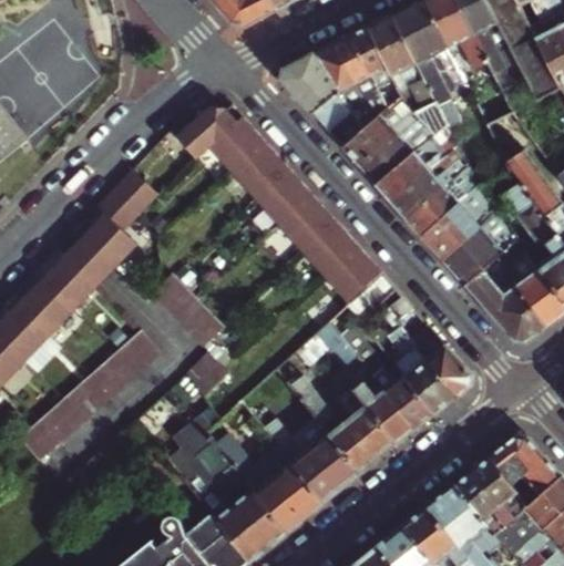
[(244,26),(276,9),(270,0),(211,0),(233,23),(244,26)]
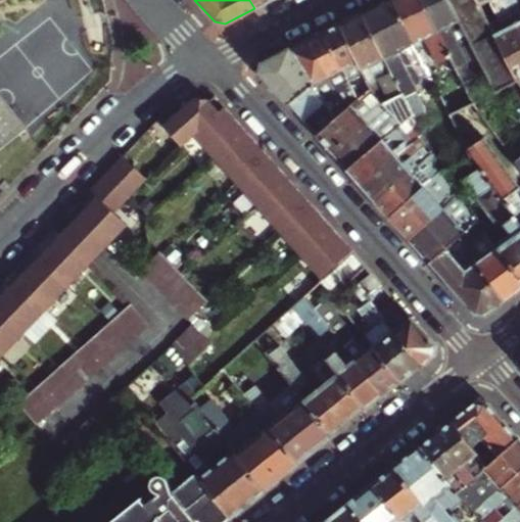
[(249,0),(254,8),(271,0),(249,0)]
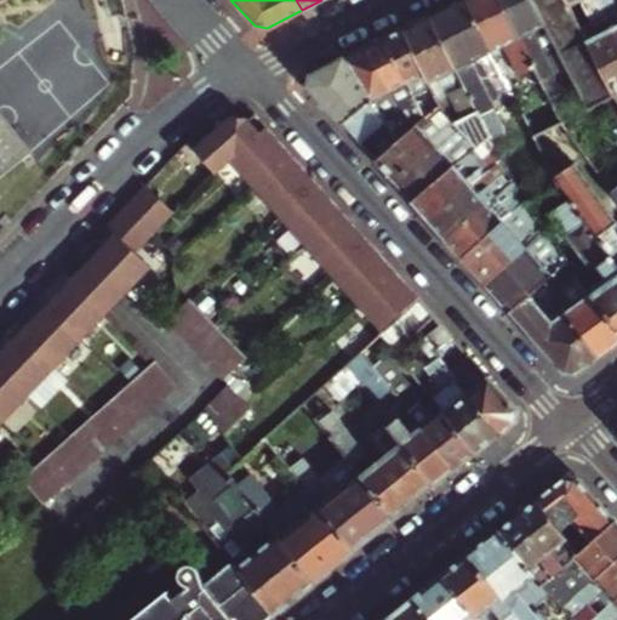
[(490,106),(512,96),(491,52),(464,0),(456,0),(428,13),(487,134),(489,138),(501,132),(502,129),(490,106)]
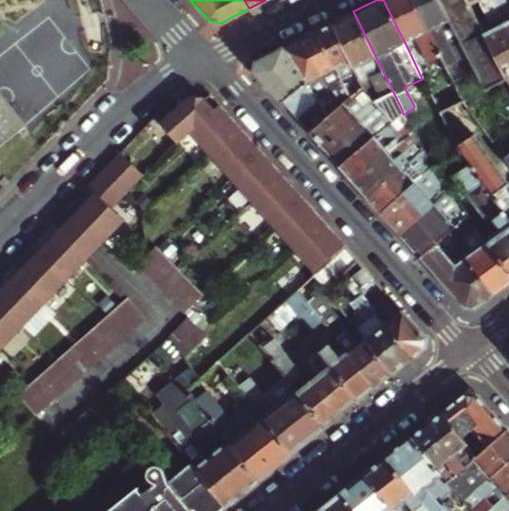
[(383,0),(405,43),(418,36),(417,40),(434,74),(446,68),(444,65),(412,0),(383,0)]
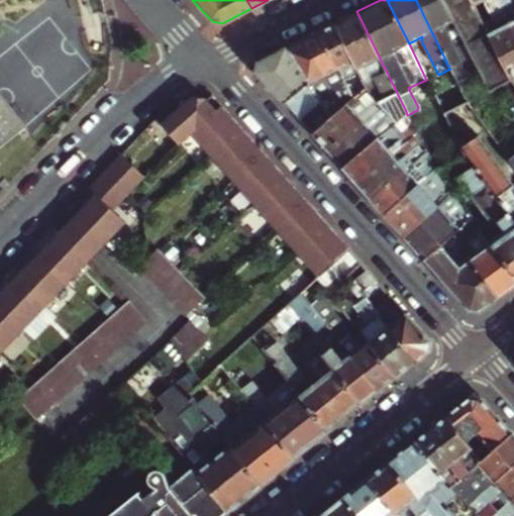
[(464,41),(442,0),(416,0),(448,66),(461,60),(454,45),(464,41)]
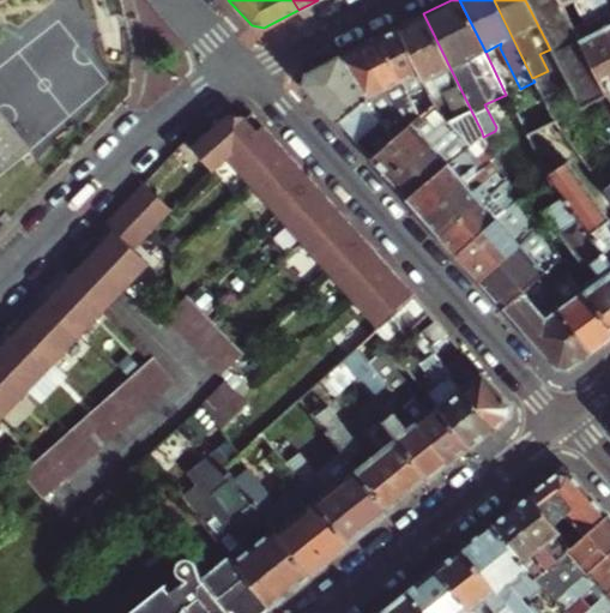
[(560,0),(525,0),(550,49),(568,83),(580,107),(586,103),(604,95),(609,102),(609,22),(605,25),(585,35),(580,38),(575,30),(569,18),(562,4),(560,0)]
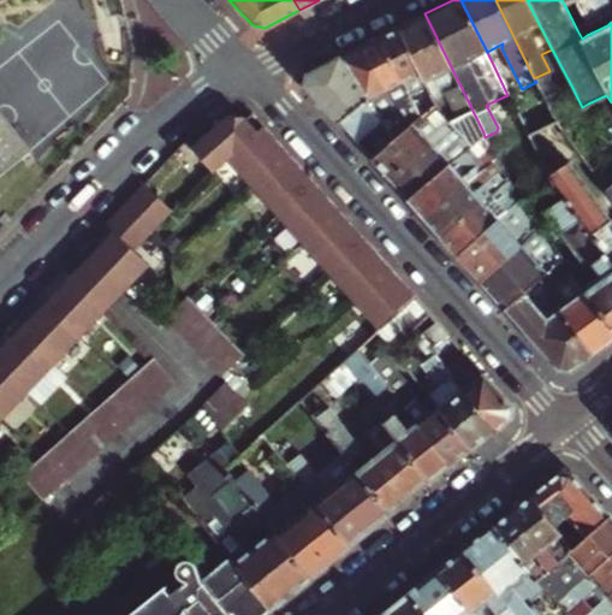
[(593,0),(562,0),(564,4),(570,0),(580,0),(586,11),(583,12),(589,24),(583,28),(587,35),(607,25),(593,0)]
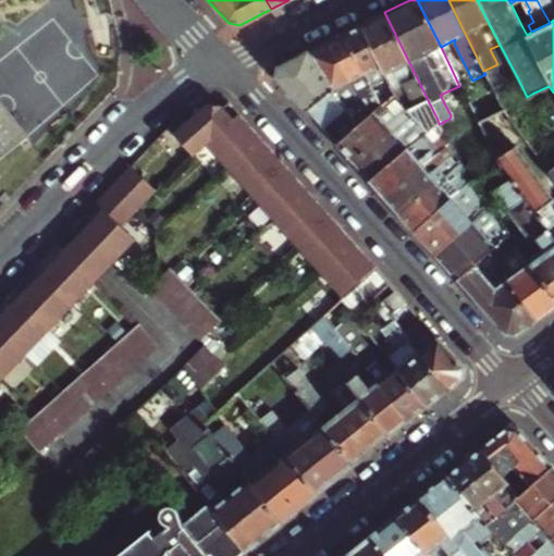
[(516,0),(511,3),(517,16),(528,11),(530,10),(525,0),(516,0)]
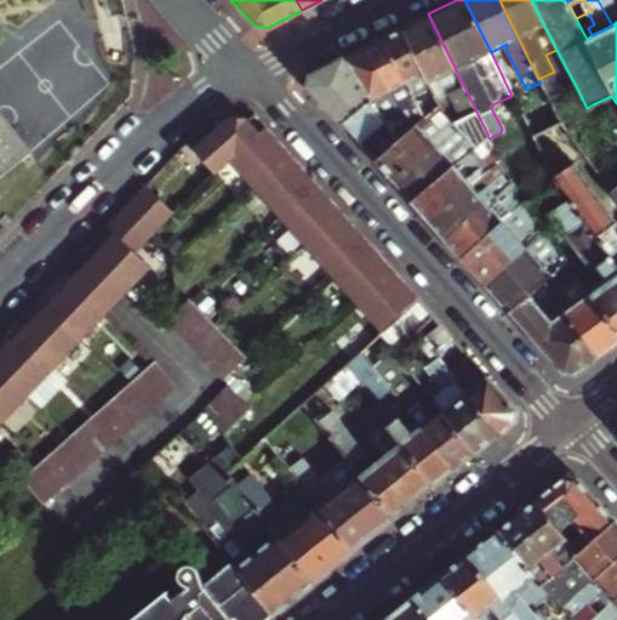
[(616,0),(598,0),(612,26),(616,22),(616,0)]
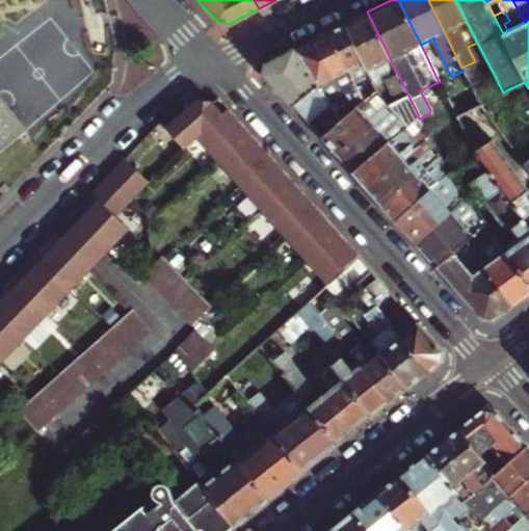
[(388,103),(391,106),(406,125),(418,114),(367,11),(344,24),(369,75),(372,80),(374,85),(387,80),(393,91),(398,94),(388,103)]
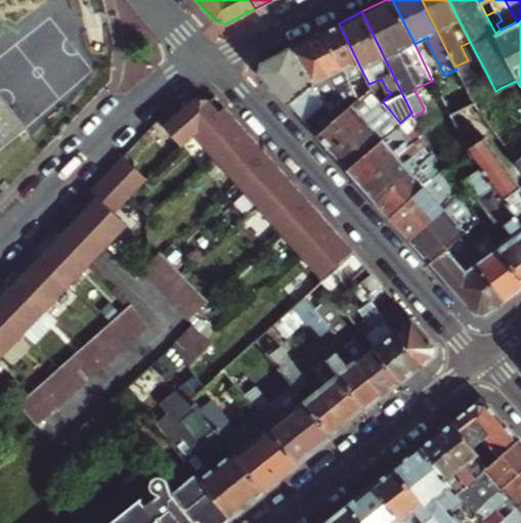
[(339,24),(324,31),(349,81),(363,74),(339,24)]
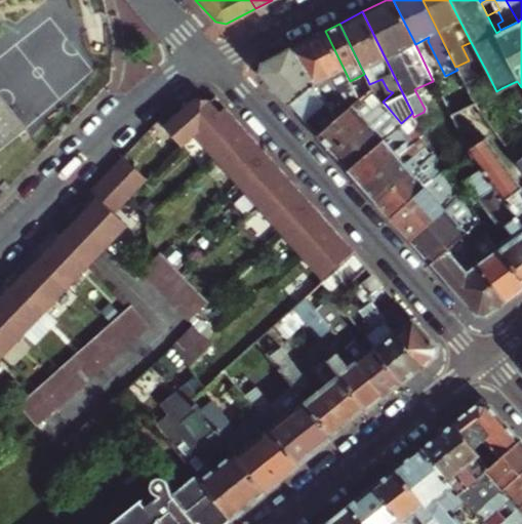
[(497,24),(492,26),(496,33),(500,30),(497,24)]
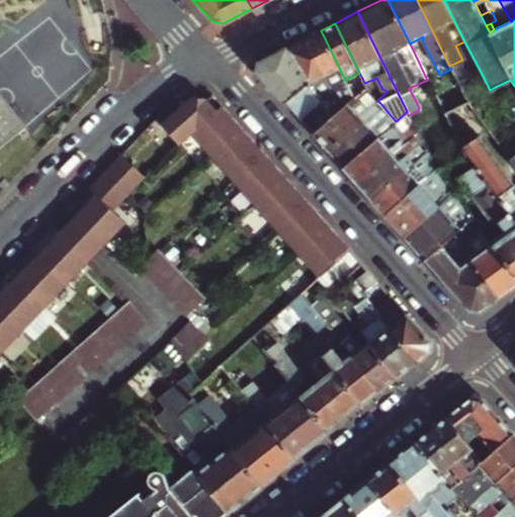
[(345,80),(321,30),(306,38),(323,75),(322,75),(328,88),(345,80)]
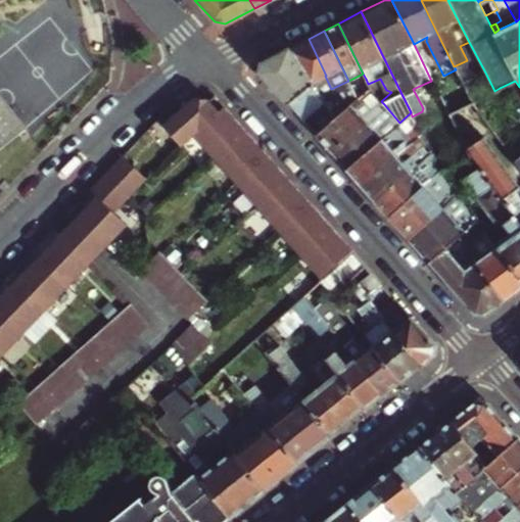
[(326,76),(309,39),(289,48),(322,100),(329,111),(333,108),(334,107),(328,95),(333,92),(331,89),(325,76),(326,76)]
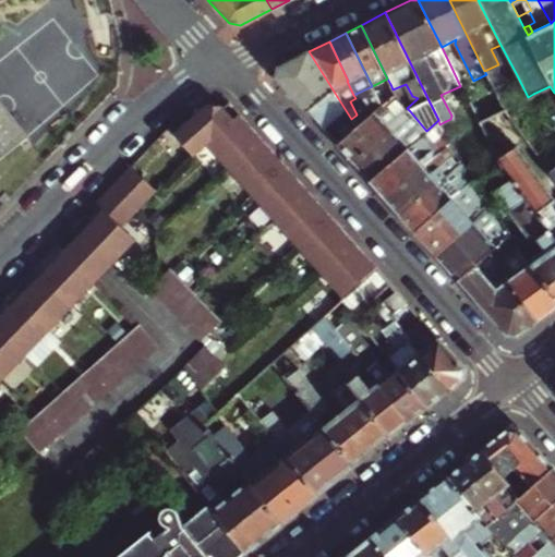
[(320,125),(344,107),(309,51),(279,65),(277,77),(320,125)]
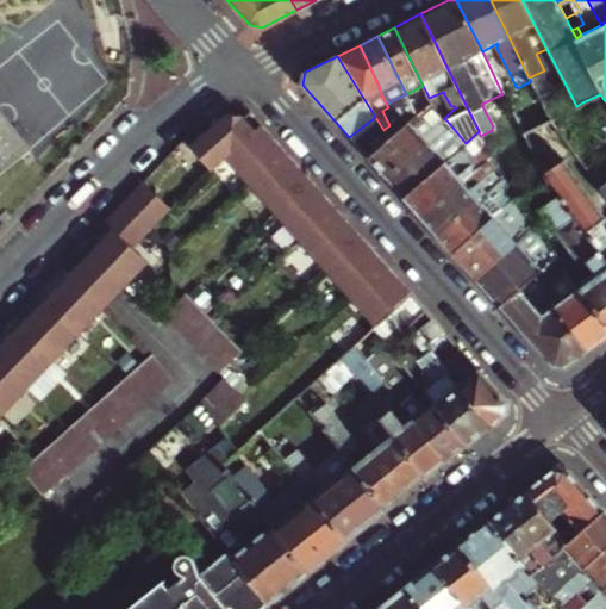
[(576,106),(564,82),(538,95),(550,119),(576,106)]
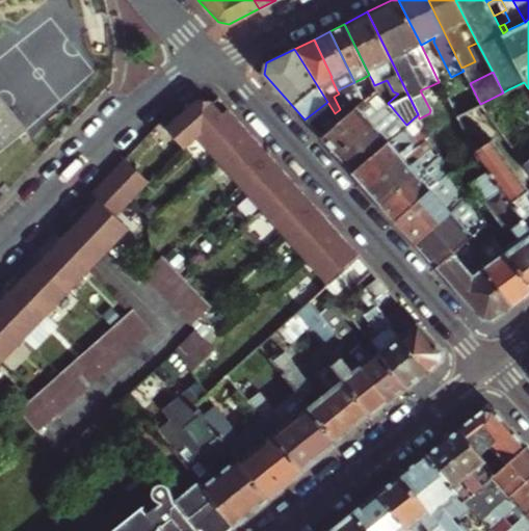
[(374,85),(372,80),(365,91),(360,94),(360,95),(363,101),(376,89),(374,85)]
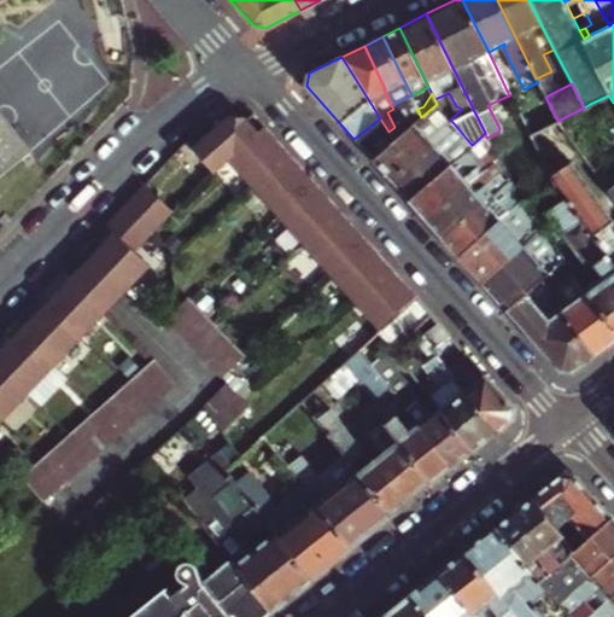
[(598,116),(613,108),(613,103),(608,95),(590,104),(598,116)]
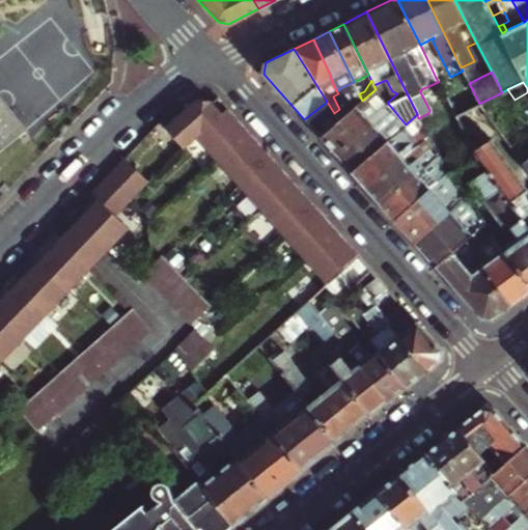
[(362,101),(356,106),(348,113),(342,118),(338,121),(326,132),(320,137),(335,155),(371,122),(377,117),(373,113),(382,107),(385,110),(390,106),(387,103),(376,89),(362,101)]
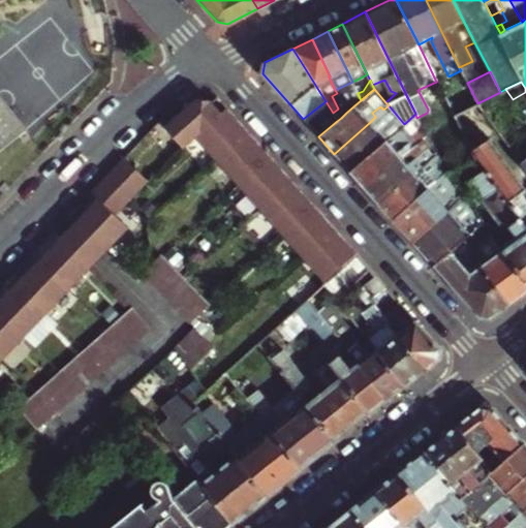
[(351,98),(354,105),(361,100),(358,94),(351,98)]
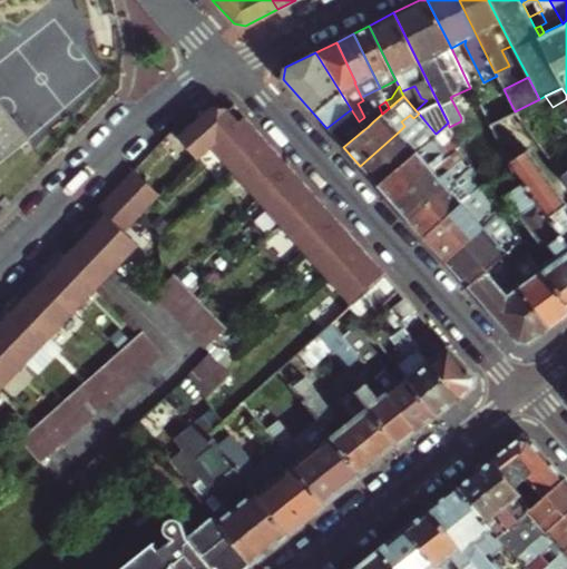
[(383,276),(232,106),(227,109),(225,108),(209,107),(176,137),(196,159),(209,148),(350,304),(383,276)]
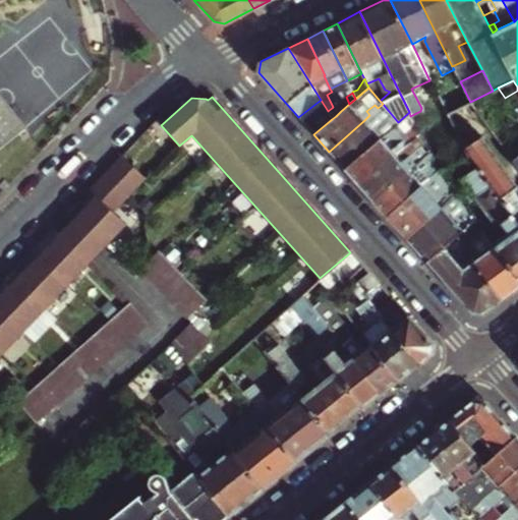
[(17,120),(0,99),(0,151),(9,143),(6,140),(20,128),(15,121),(17,120)]
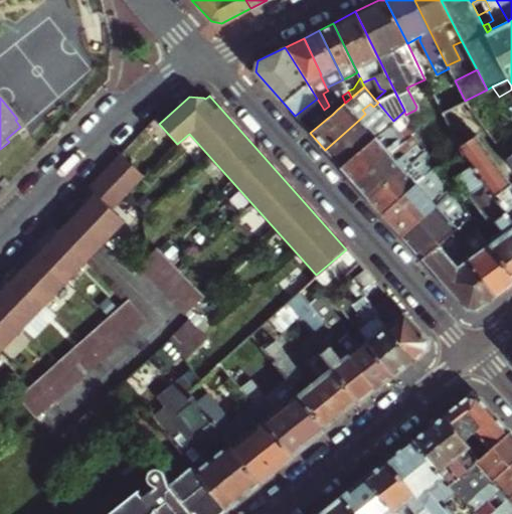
[(379,115),(371,122),(366,127),(360,119),(325,150),(340,167),(391,122),(393,121),(378,103),(373,107),(379,115)]
